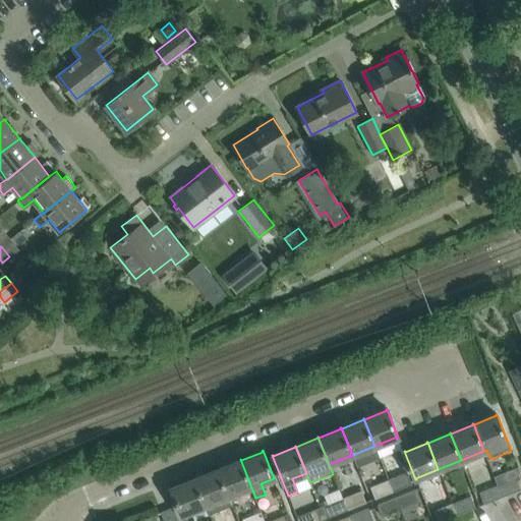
[(251,487),(240,459),(239,460),(240,461),(218,469),(218,468),(217,468),(228,497),(251,487)]
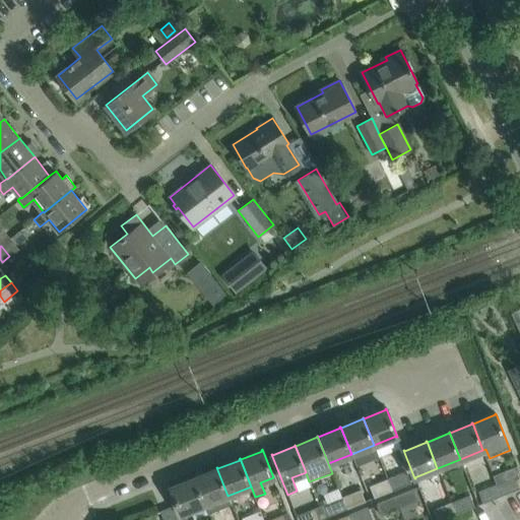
[(228,496),(216,467),(216,468),(216,469),(195,477),(194,476),(193,476),(205,505),(228,496)]
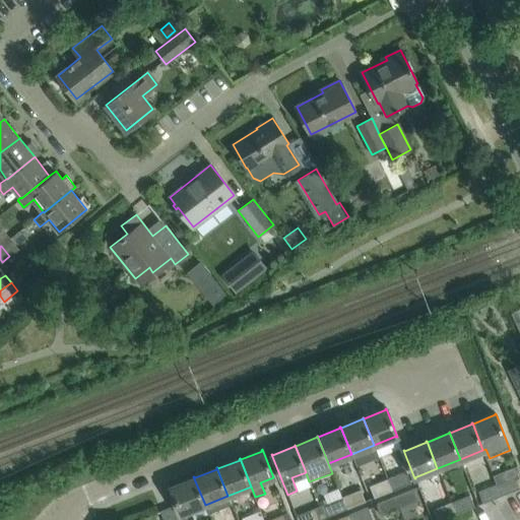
[(405,471),(389,478),(391,483),(388,485),(391,491),(410,483),(405,471)]
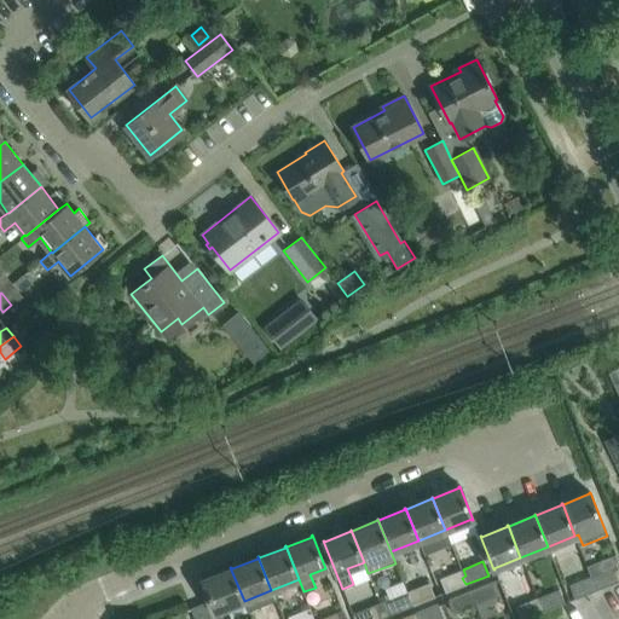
[(244,601),(230,567),(230,568),(230,570),(204,579),(204,578),(203,579),(217,613),(244,601)]
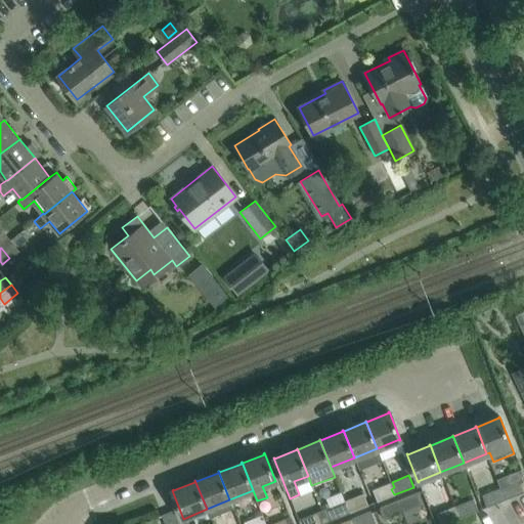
[(501,487),(505,493),(501,494),(504,500),(523,492),(519,480),(501,487)]
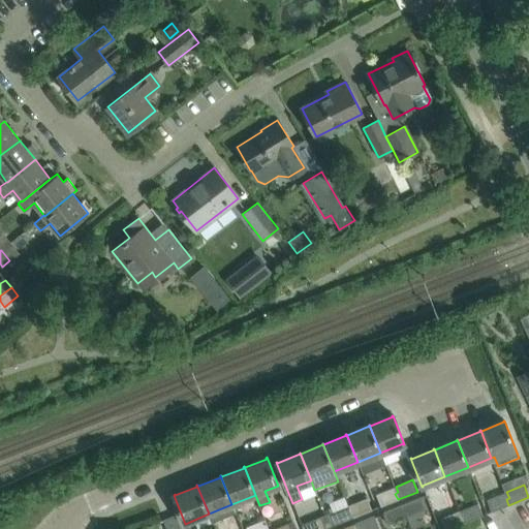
[(398,499),(395,494),(398,492),(396,487),(376,495),(380,506),(398,499)]
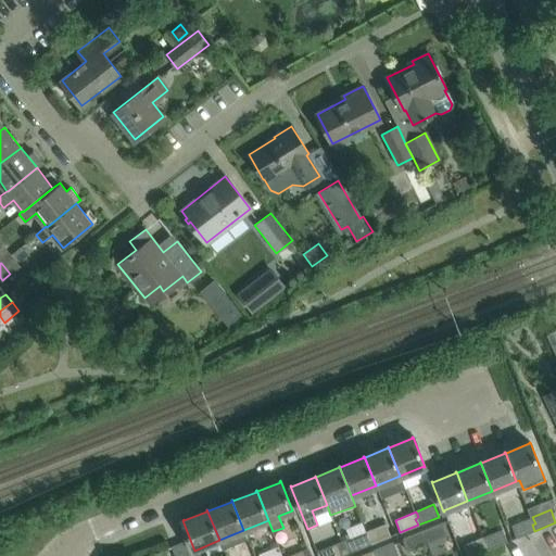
[(534,531),(532,525),(535,523),(532,517),(512,526),(517,538),(534,531)]
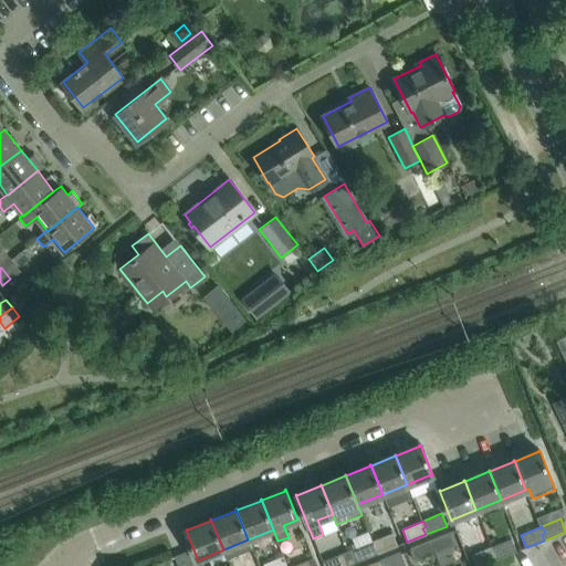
[(373,548),(376,547),(374,541),(369,531),(358,535),(363,545),(347,551),(353,564),(376,555),(373,548)]
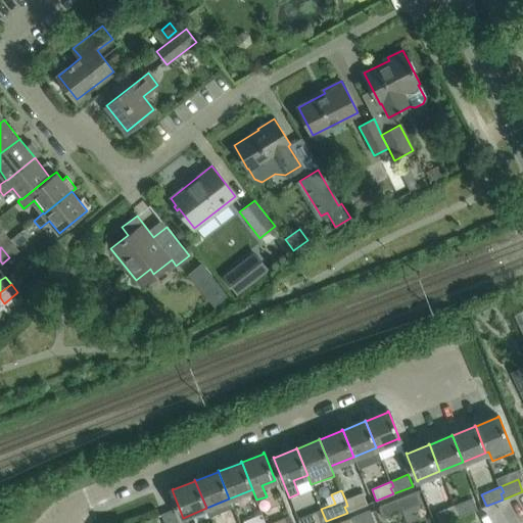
[(416,491),(395,500),(397,506),(400,505),(403,510),(420,504),(416,491)]
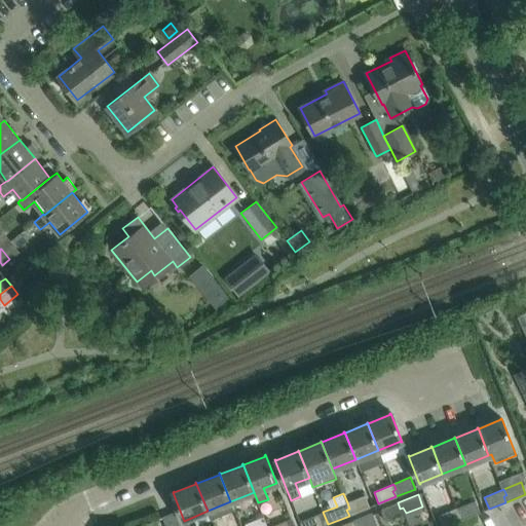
[(365,495),(347,502),(349,509),(346,510),(349,516),(369,508),(365,495)]
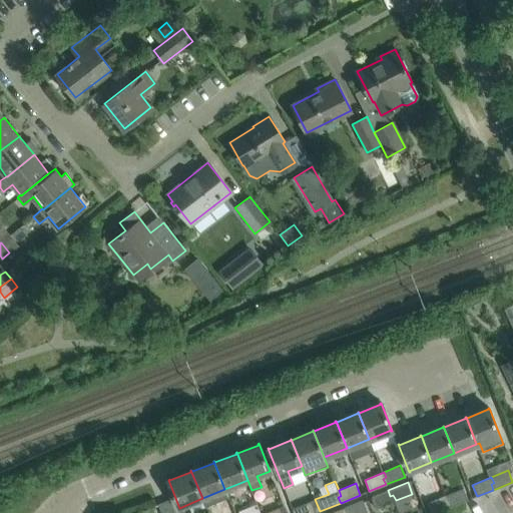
[(463,488),(446,495),(449,501),(446,502),(448,508),(468,500),(463,488)]
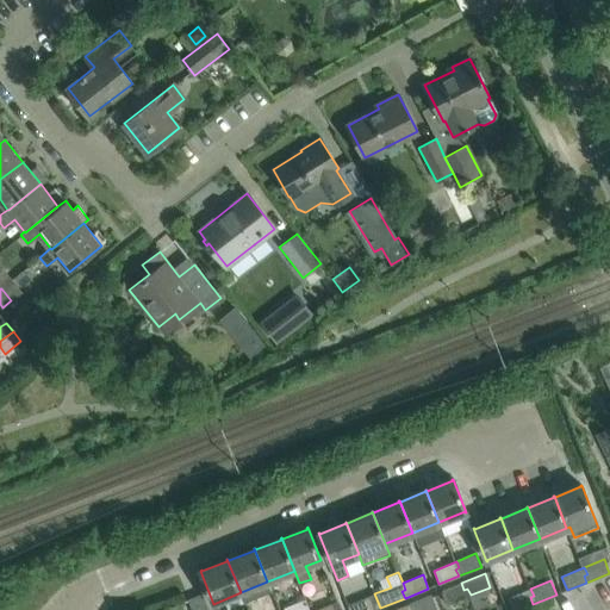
[(471,595),(467,589),(464,590),(461,583),(442,591),(447,604),(471,595)]
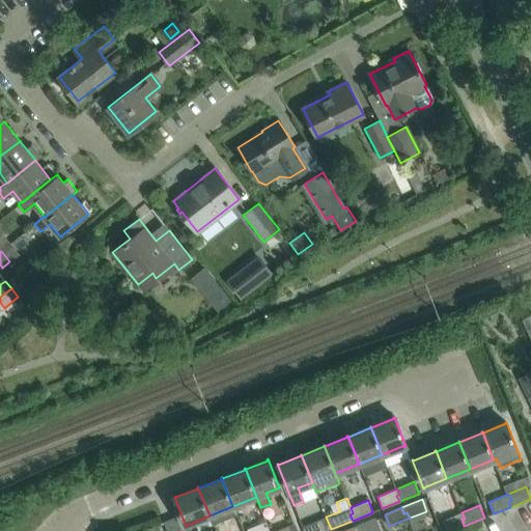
[(449,530),(464,526),(462,520),(465,519),(462,512),(442,521),(446,530),(449,530)]
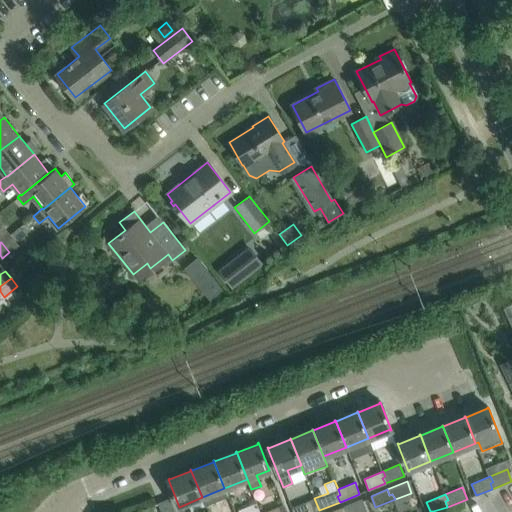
[(158,503),(161,511),(174,511),(169,498),(158,503)]
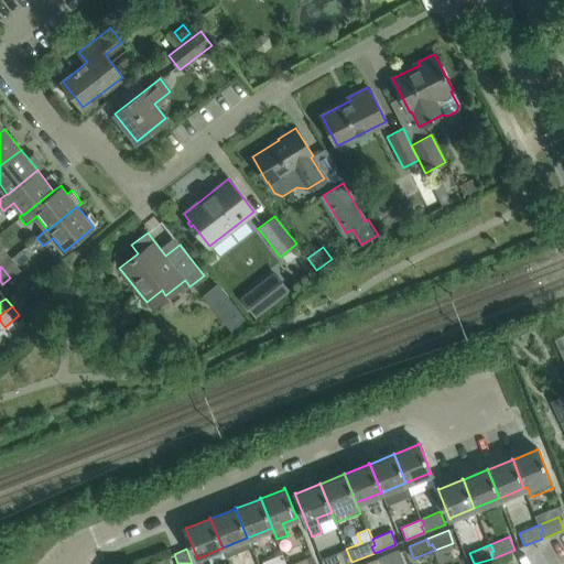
[(351,562),(346,549),(321,560),(323,563),(345,563),(346,563),(351,562)]
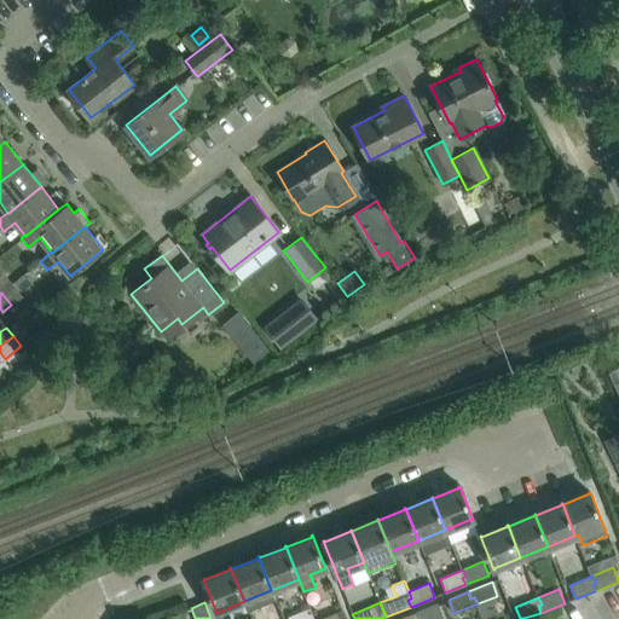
[(438,603),(414,613),(416,618),(418,618),(420,618),(438,618),(443,618),(438,603)]
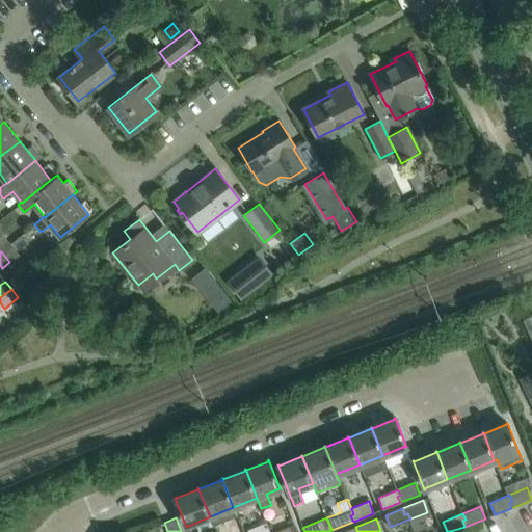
[(269,531),(266,523),(247,531),(269,531)]
